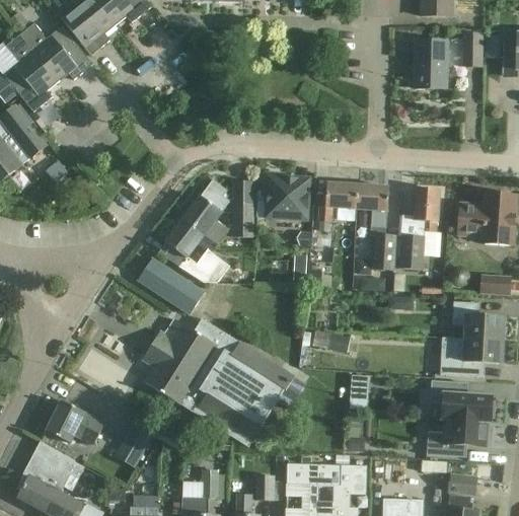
[(60,16),(91,55),(109,40),(104,33),(116,24),(95,0),(73,0),(76,4),(60,16)]
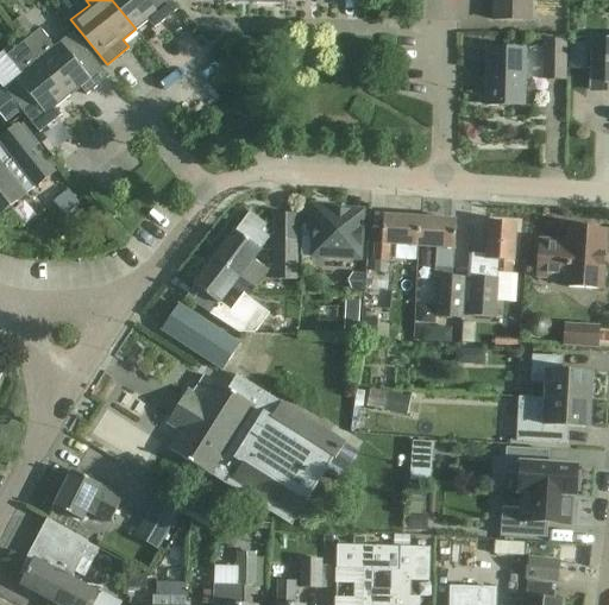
[(112,0),(136,29),(148,19),(154,26),(176,8),(169,0),(112,0)]
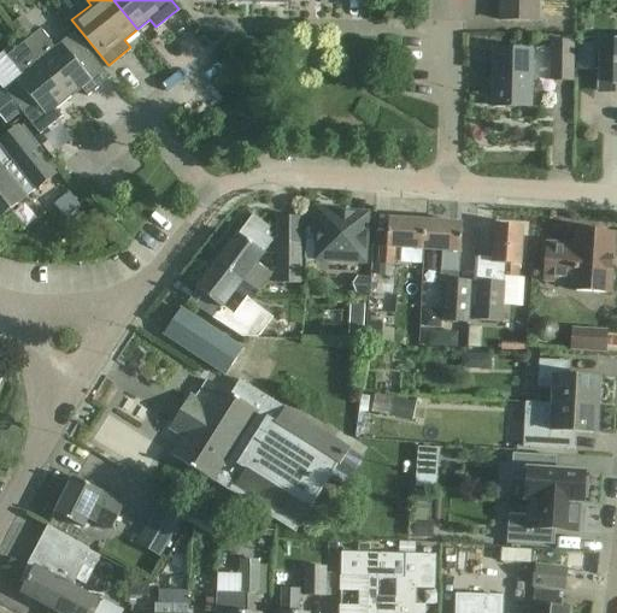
[(499,0),(500,17),(538,18),(538,0),(499,0)]
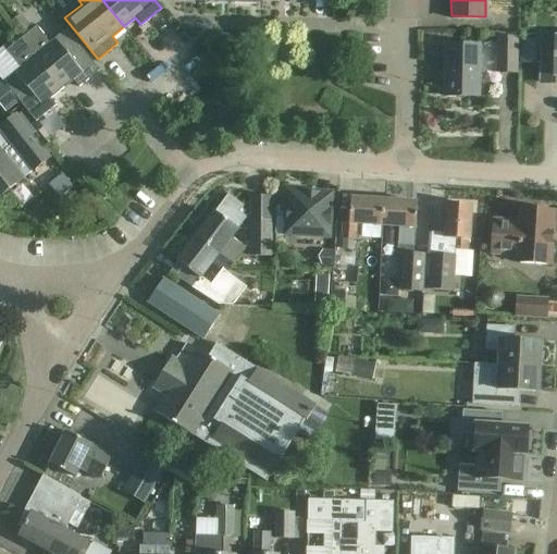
[(22,36),(62,87),(74,77),(79,84),(99,69),(66,27),(50,40),(37,24),(22,36)]
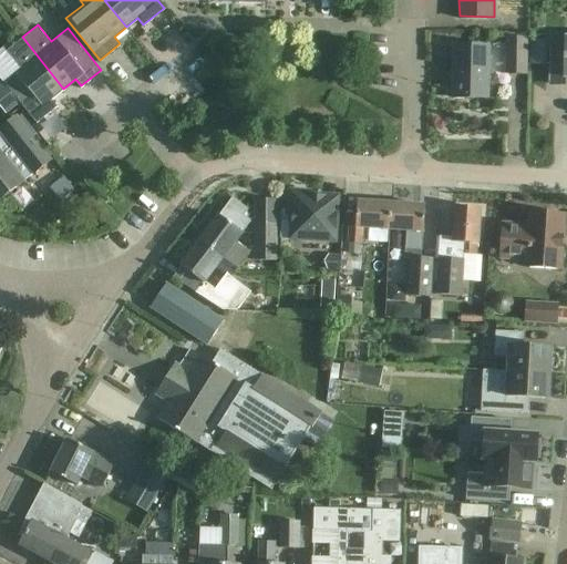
[(506,34),(505,71),(526,72),(527,34),(506,34)]
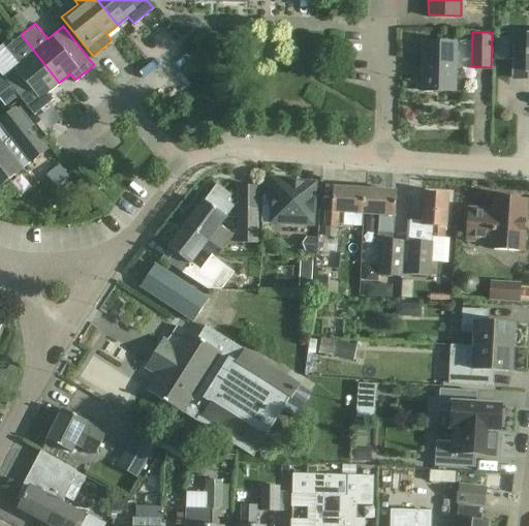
[(511,79),(528,78),(528,33),(512,32),(511,79)]
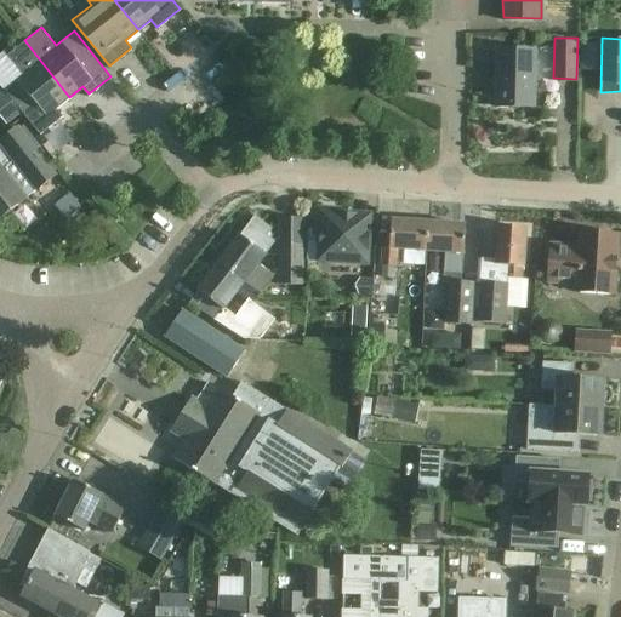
[(582,39),(582,64),(592,64),(593,39),(582,39)]
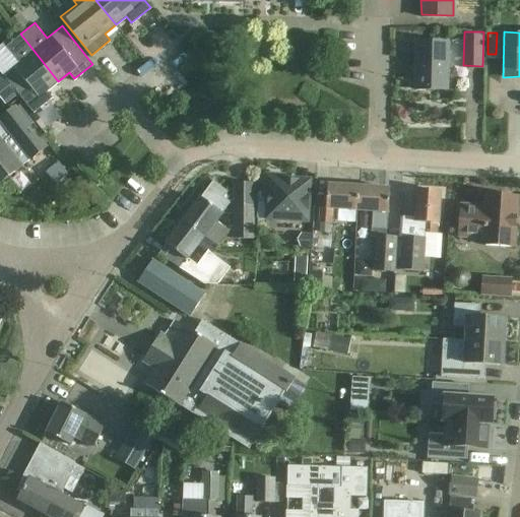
[(0,50),(0,69),(34,112),(53,97),(47,89),(58,81),(20,34),(0,50)]
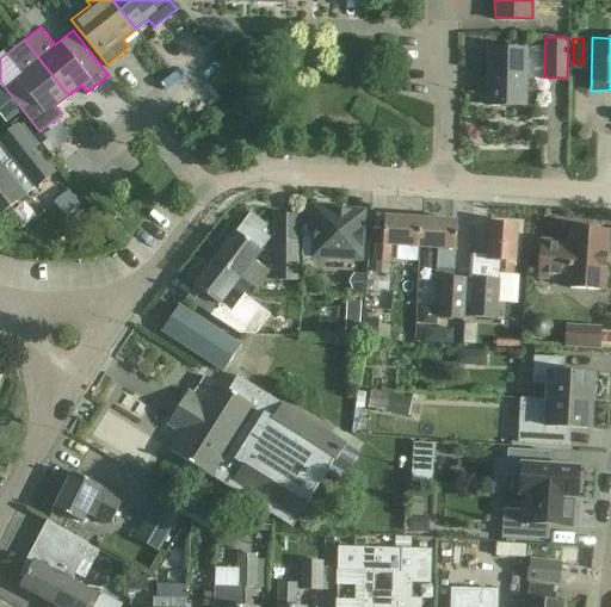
[(525,48),(489,48),(488,103),(525,103),(525,48)]
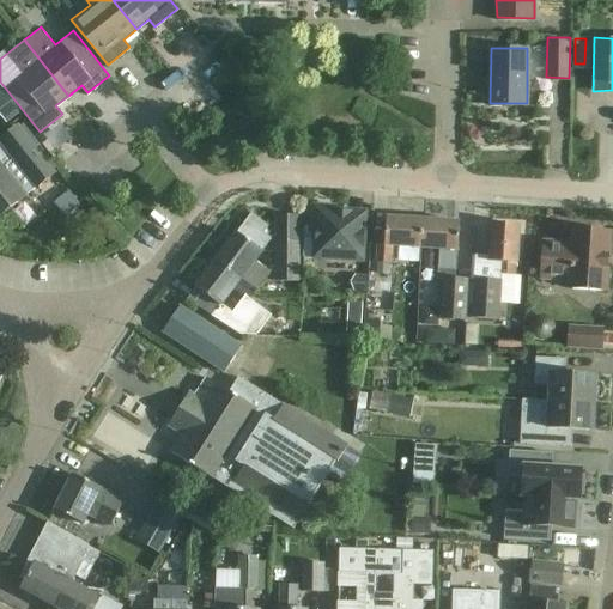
[(0,213),(25,194),(35,187),(56,170),(19,121),(0,134),(0,213)]
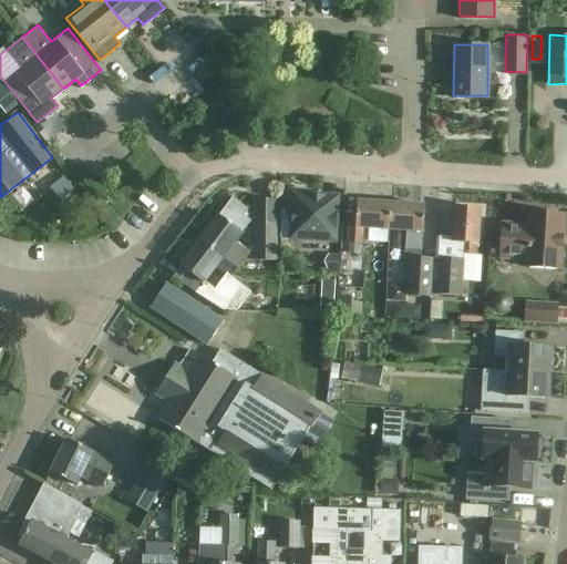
[(307,236),(333,237),(336,195),(309,194),(309,192),(291,191),(290,206),(292,207),(291,226),(307,227),(307,236)]
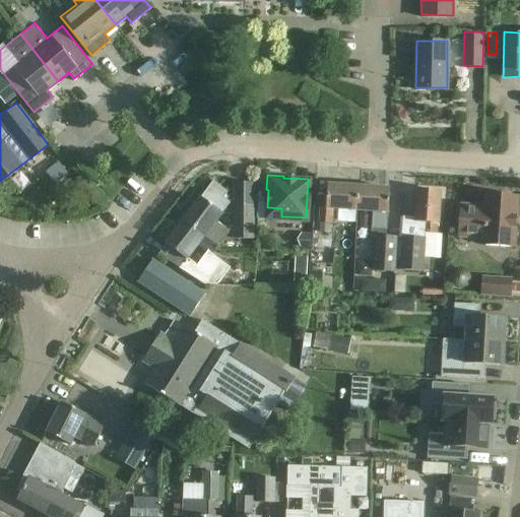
[(183,218),(217,245),(229,230),(216,219),(221,211),(230,200),(222,195),(226,190),(213,179),(200,195),(183,218)]
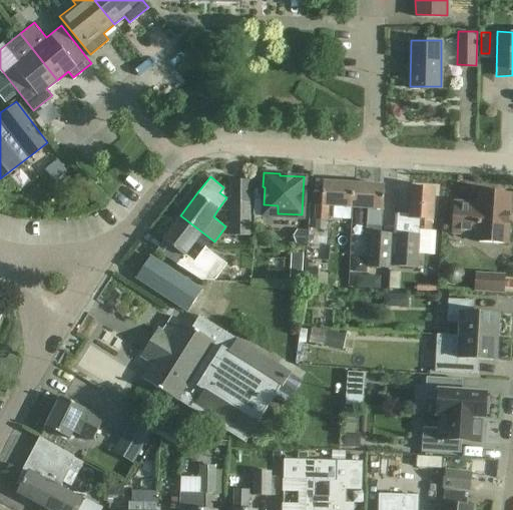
[(229,199),(250,201),(250,178),(229,178),(229,199)]
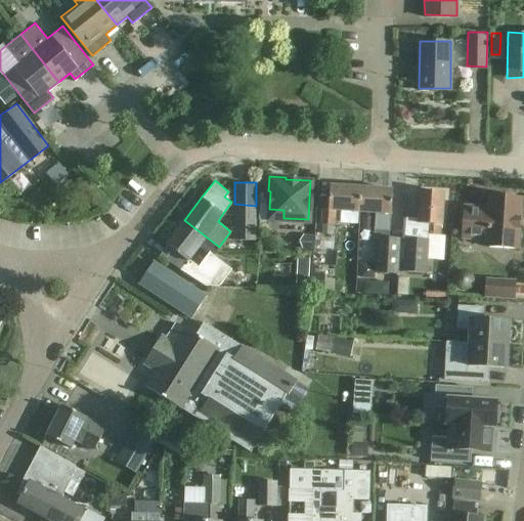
[(320,222),(335,223),(336,209),(359,211),(361,185),(330,184),(329,208),(321,207),(320,222)]
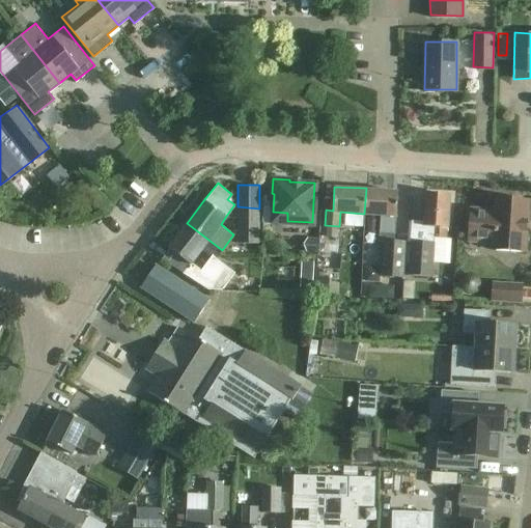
[(381,274),(403,276),(407,240),(394,239),(396,216),(398,190),(366,188),(364,214),(381,215),(378,241),(384,241),(381,274)]
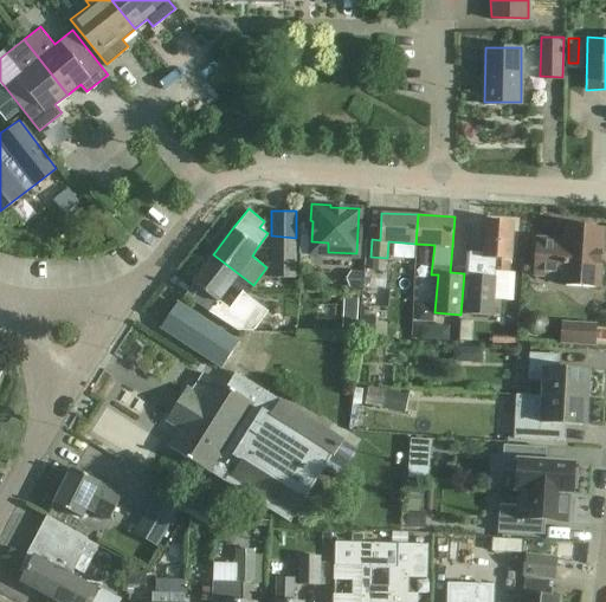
[(465,311),(494,314),(496,269),(509,270),(510,257),(511,257),(514,221),(485,219),(483,251),(466,250),(464,273),(468,273),(465,311)]
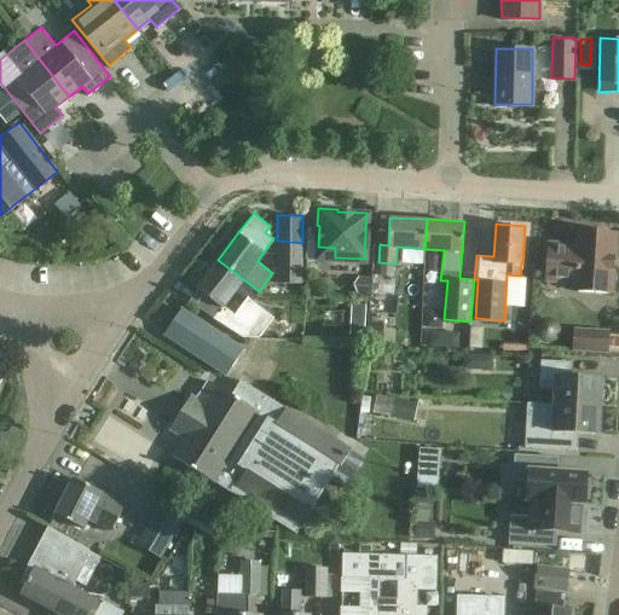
[(574,289),(611,291),(615,232),(579,230),(578,244),(549,242),(547,278),(576,280),(574,289)]
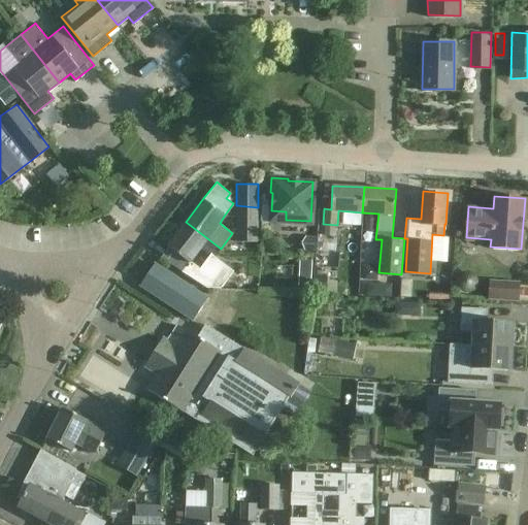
[(258,207),(236,205),(236,240),(258,240),(258,207)]
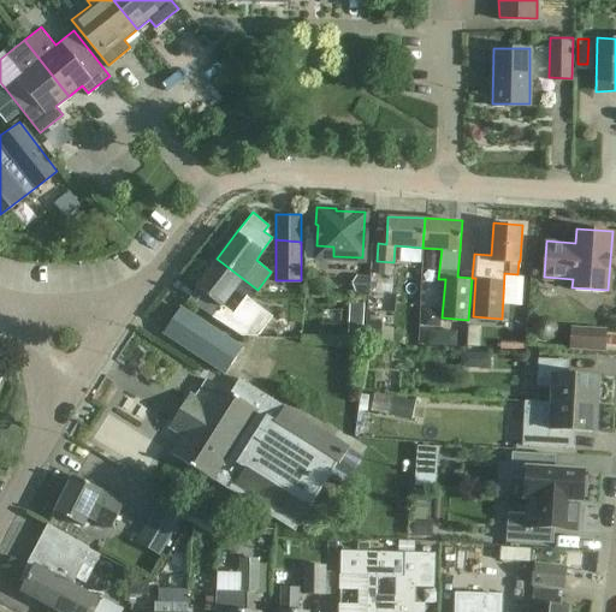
[(197,304),(241,334),(258,334),(272,314),(250,298),(258,290),(217,259),(195,286),(205,293),(197,304)]
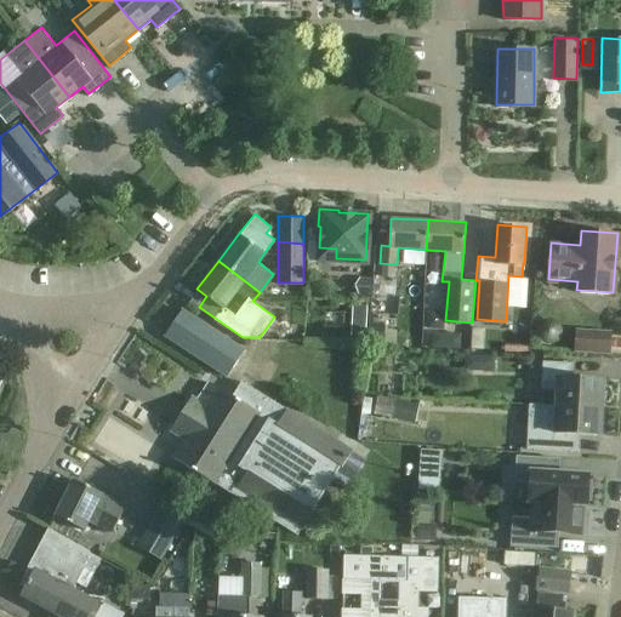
[(369,278),(358,278),(352,286),(357,295),(369,295),(369,278)]
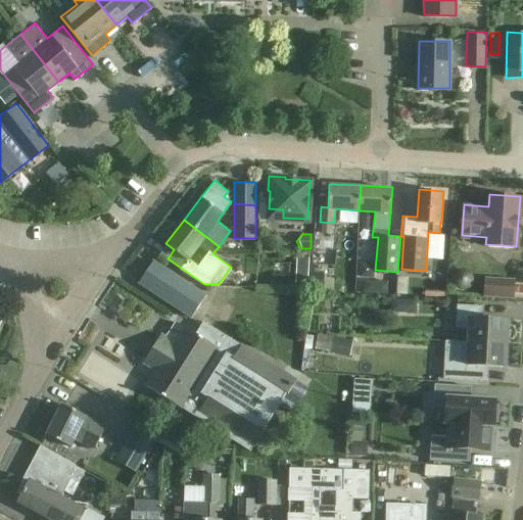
[(206,293),(153,258),(138,282),(191,317),(206,293)]
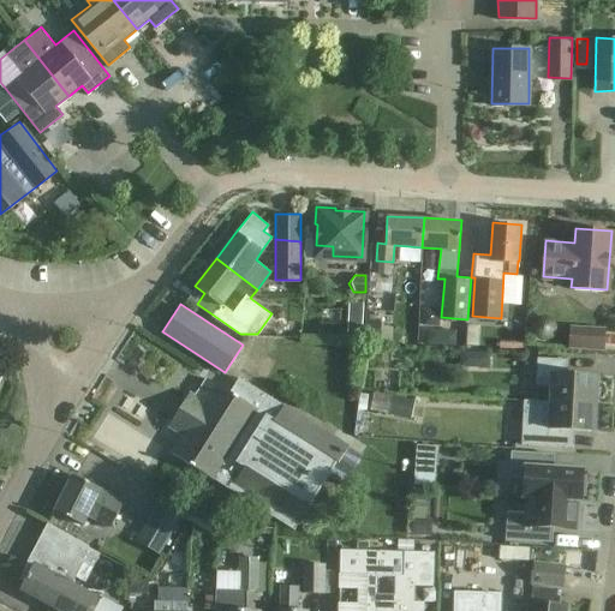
[(604,328),(572,327),(569,346),(603,347),(604,328)]
